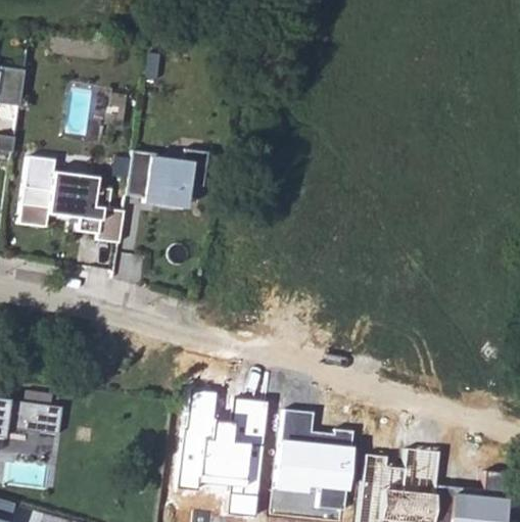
[(0,104),(15,106),(20,69),(0,66),(0,104)]
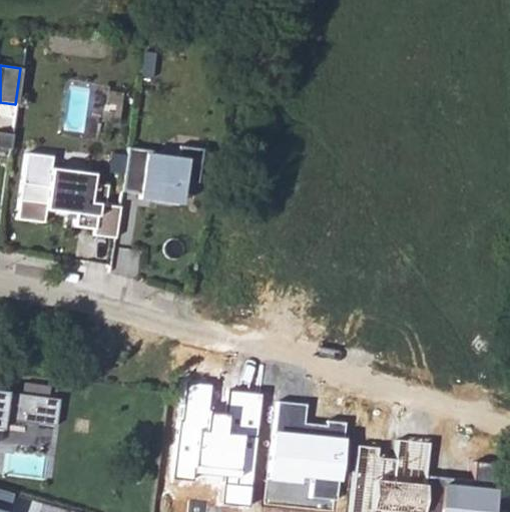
[(11,134),(0,132),(0,148),(9,149),(11,134)]
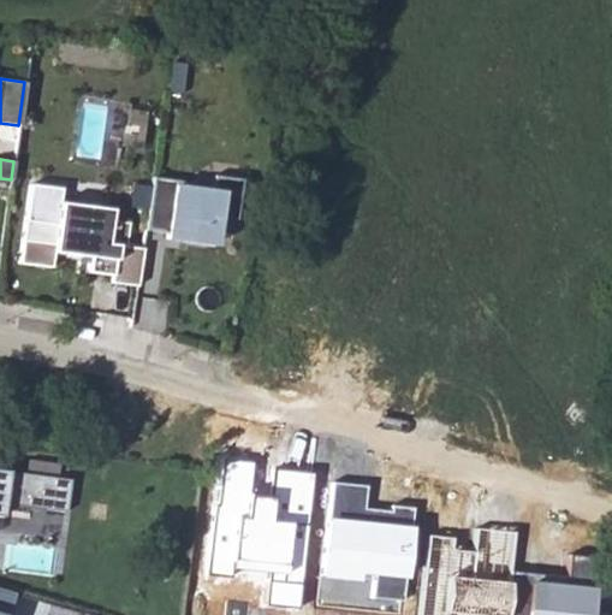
[(152,176),(144,229),(166,231),(166,237),(212,244),(215,217),(235,219),(241,178),(212,175),(211,190),(191,187),(192,182),(152,176)]
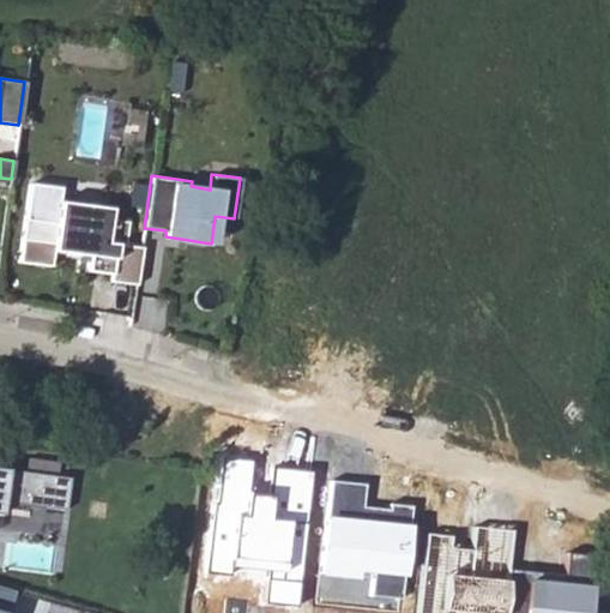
[(109,282),(137,286),(142,248),(124,246),(126,222),(108,220),(109,209),(58,203),(52,244),(22,239),(18,263),(50,266),(53,252),(89,257),(86,271),(110,275),(109,282)]
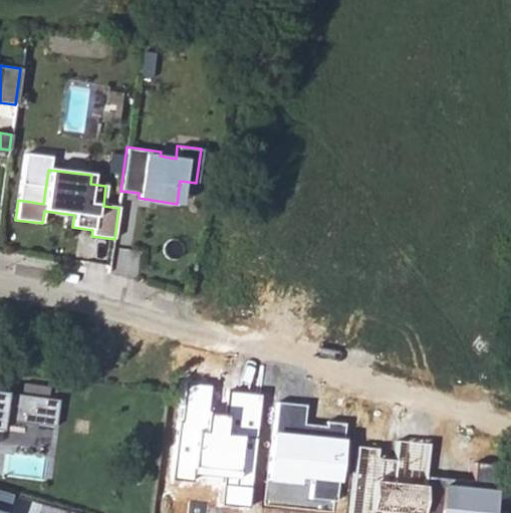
[(253,507),(264,393),(229,390),(226,416),(211,415),(213,388),(190,386),(182,475),(228,480),(225,504),(253,507)]
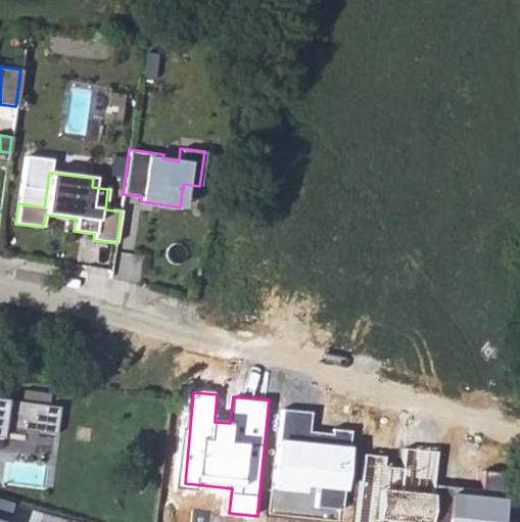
[(0,429),(0,426),(54,434),(58,406),(0,398),(0,429)]
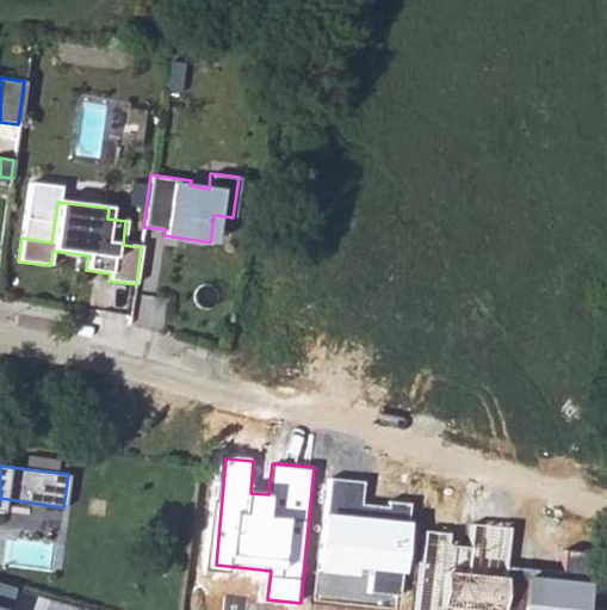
[(367,481),(330,478),(321,601),(406,608),(414,509),(365,504),(367,481)]
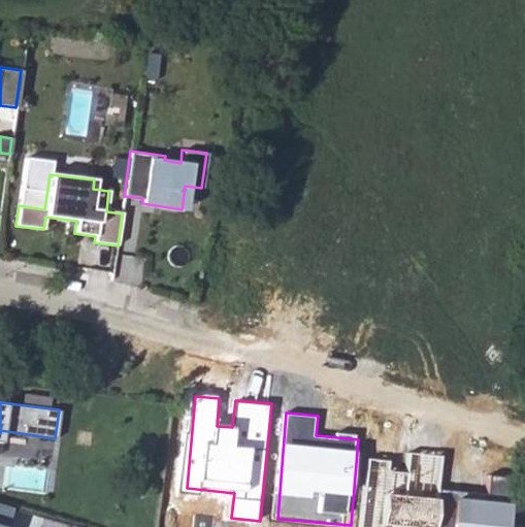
[(389,460),(366,458),(359,526),(438,526),(446,459),(414,456),(413,472),(388,470),(389,460)]
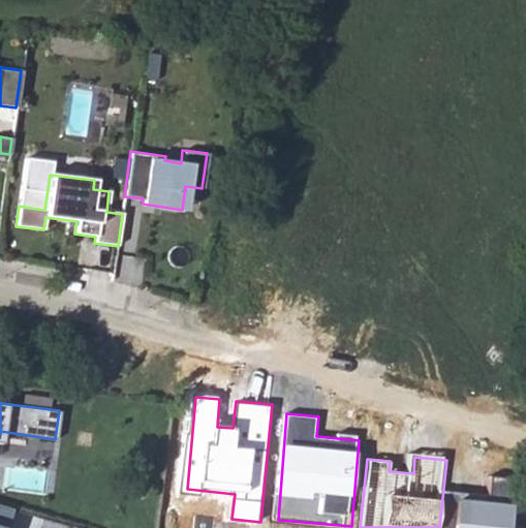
[(490,505),(457,502),(454,527),(508,527),(514,477),(493,475),(490,505)]
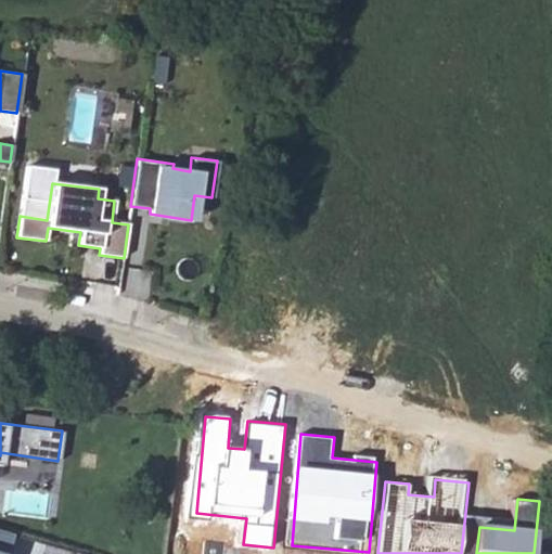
[(9,553),(15,535),(0,530),(0,553),(9,553)]
